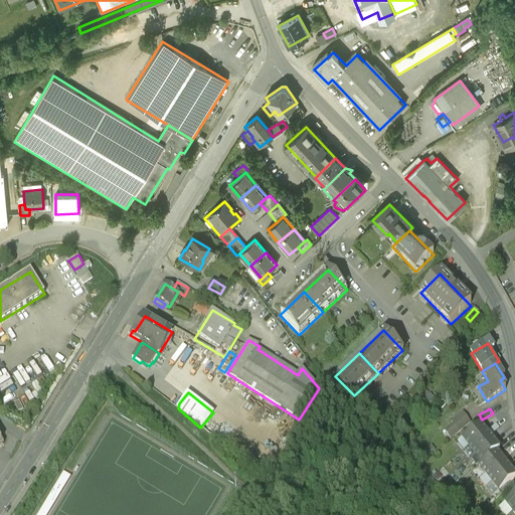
[(470,421),(462,411),(450,420),(452,422),(444,428),(450,436),(470,421)]
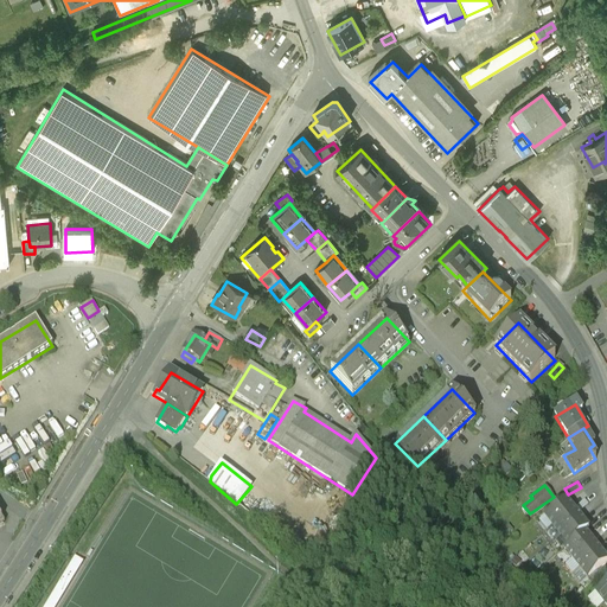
[(553,523),(573,508),(566,497),(544,513),(553,523)]
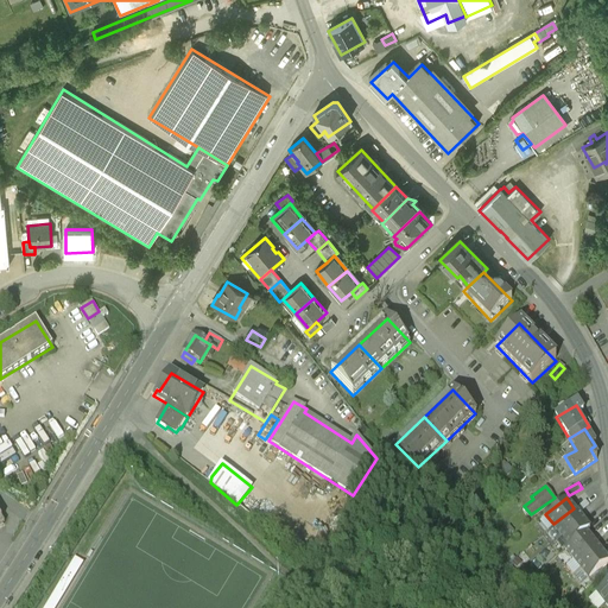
[(561,534),(582,518),(574,508),(553,524),(561,534)]
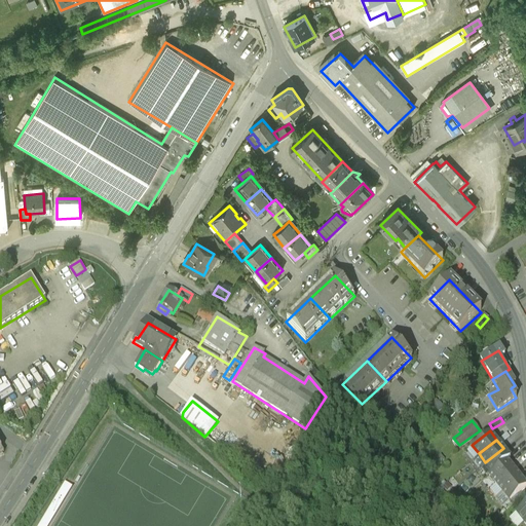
[(492,471),(506,459),(510,456),(503,448),(485,462),(492,471)]
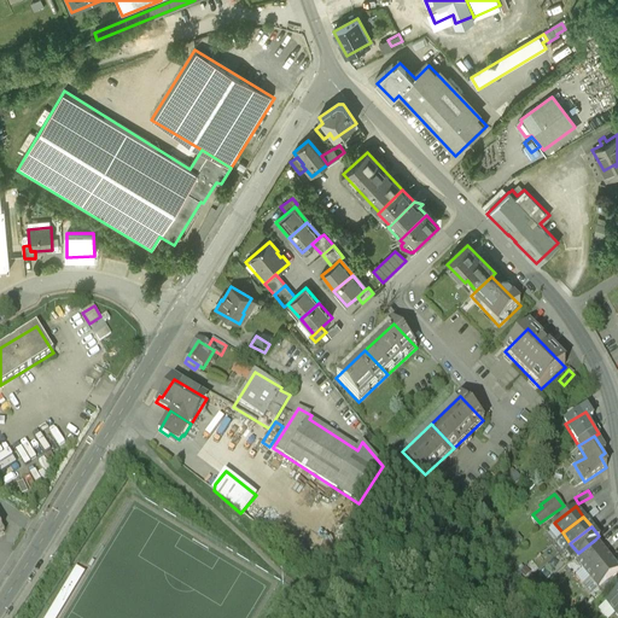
[(582,566),(604,549),(595,540),(578,553),(575,555),(582,566)]
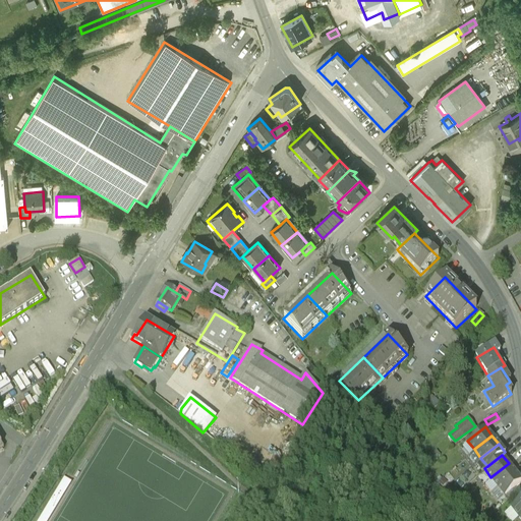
[(490,477),(498,485),(515,471),(509,463),(490,477)]
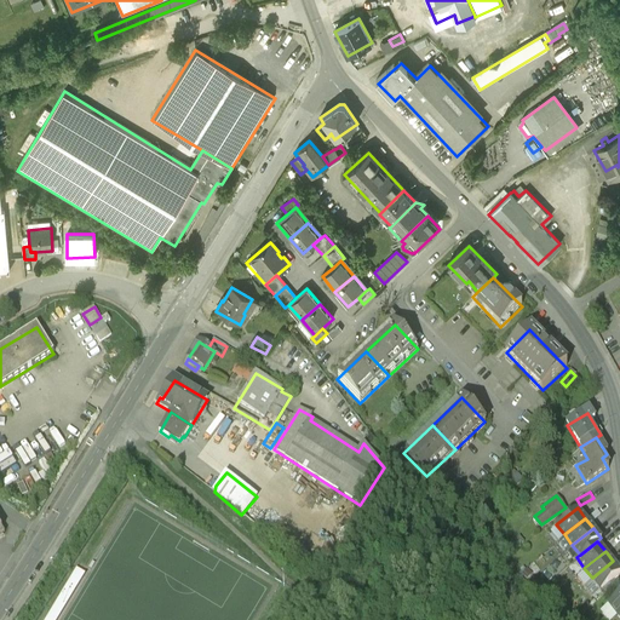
[(619,569),(613,561),(592,578),(601,589),(613,578),(619,572),(619,569)]
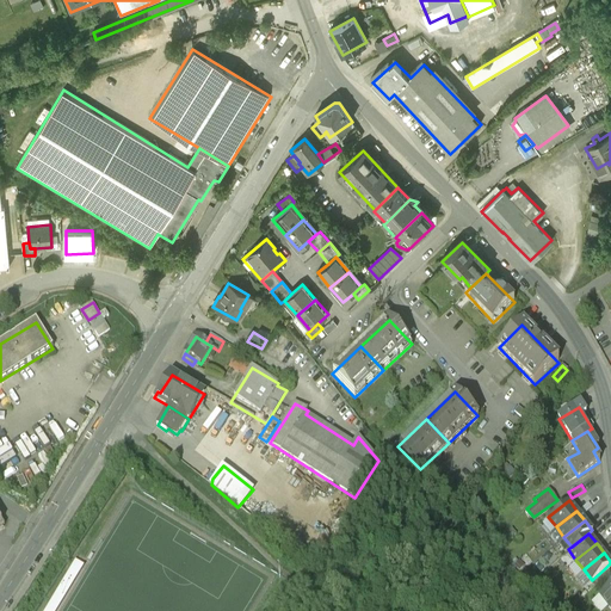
[(609,604),(610,602),(610,581),(599,592),(609,604)]
